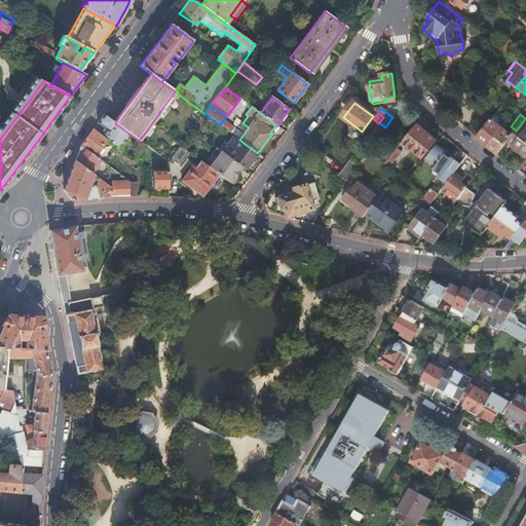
[(123,129),(122,128),(115,123),(104,115),(100,121),(98,123),(107,132),(104,135),(112,142),(111,143),(119,149),(129,134),(123,129)]
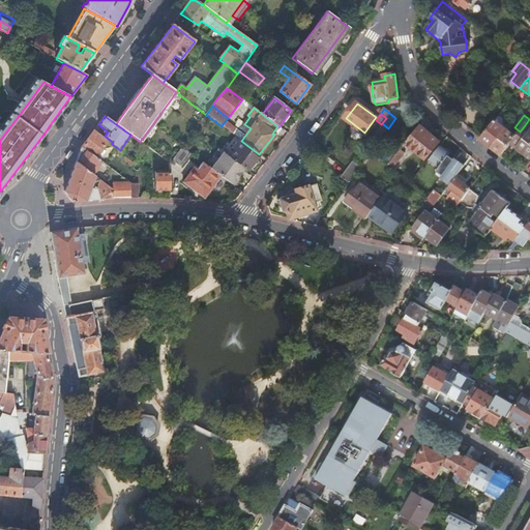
[(509,124),(499,116),(495,121),(505,128),(509,124)]
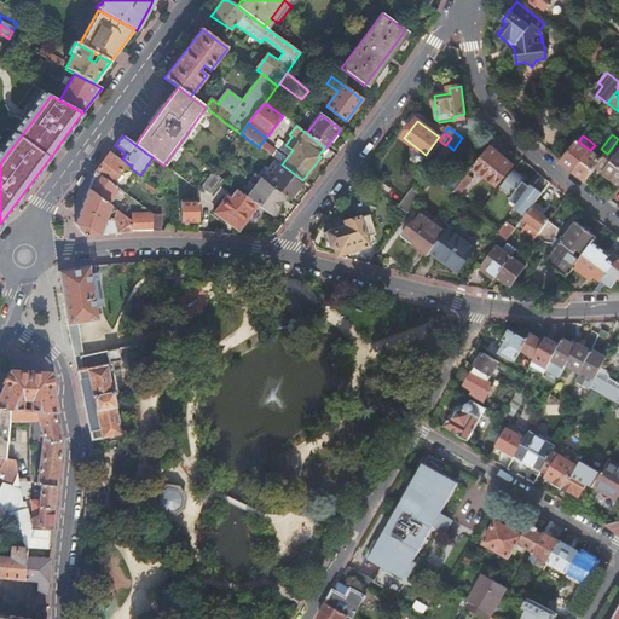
[(578,142),(562,162),(568,167),(574,172),(590,150),(578,142)]
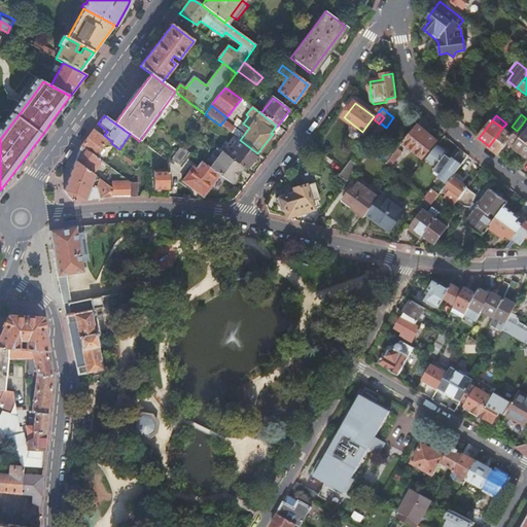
[(223,121),(220,125),(227,130),(231,127),(223,121)]
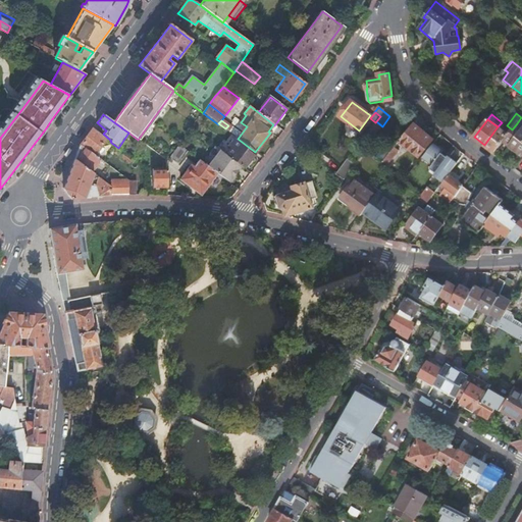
[(521,126),(517,123),(512,129),(509,135),(504,141),(521,154),(521,126)]
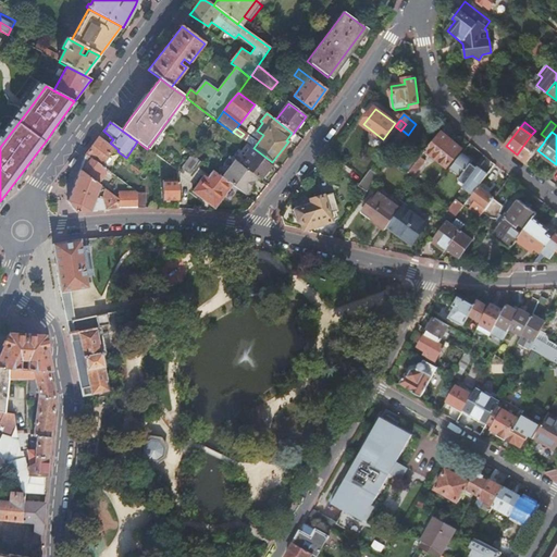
[(462,149),(442,133),(426,150),(448,168),(462,149)]
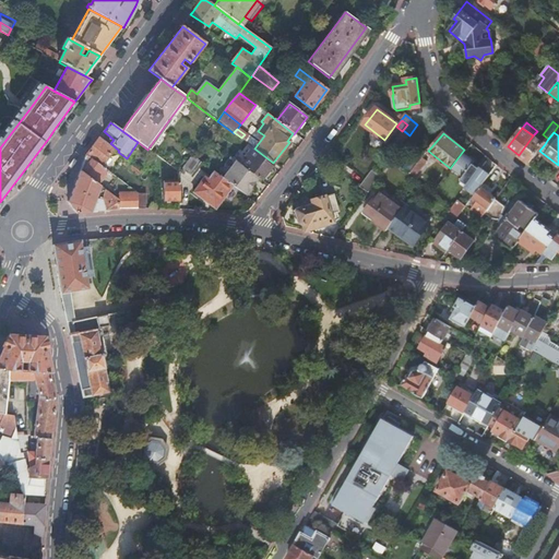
[(533,135),(519,155),(524,159),(530,164),(539,151),(545,144),(533,135)]
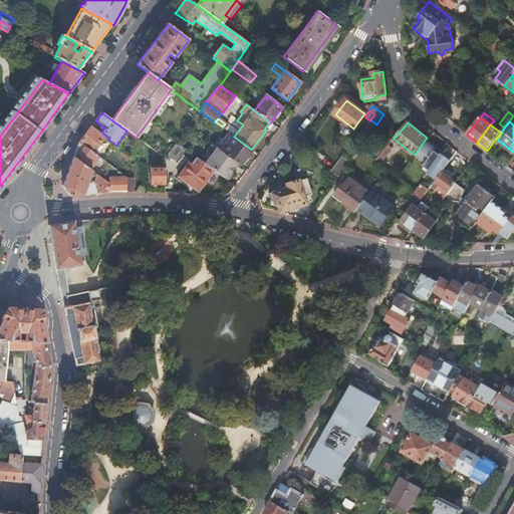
[(85,136),(78,144),(92,154),(105,138),(91,126),(85,136)]
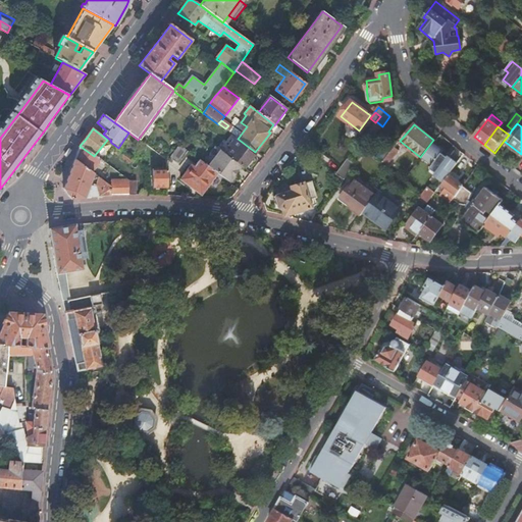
[(256,152),(255,152),(238,139),(236,137),(228,147),(231,149),(226,156),(242,166),(244,168),(256,152)]
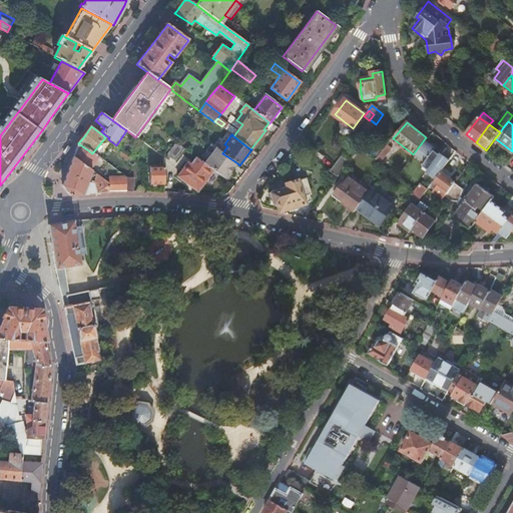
[(166,155),(175,162),(184,149),(176,142),(166,155)]
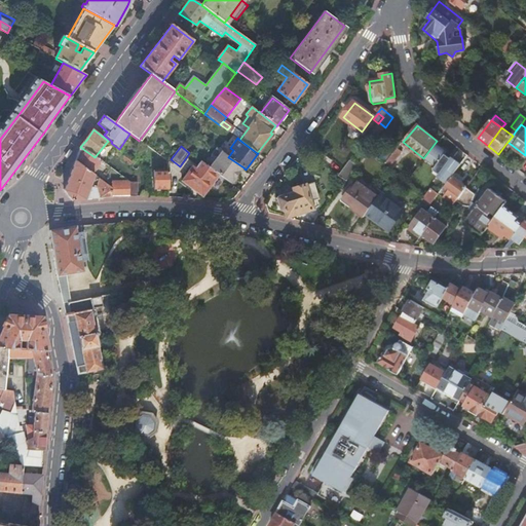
[(448,183),(453,177),(461,165),(452,158),(451,159),(446,155),(448,153),(437,146),(425,160),(436,167),(434,171),(440,175),(438,177),(448,183)]
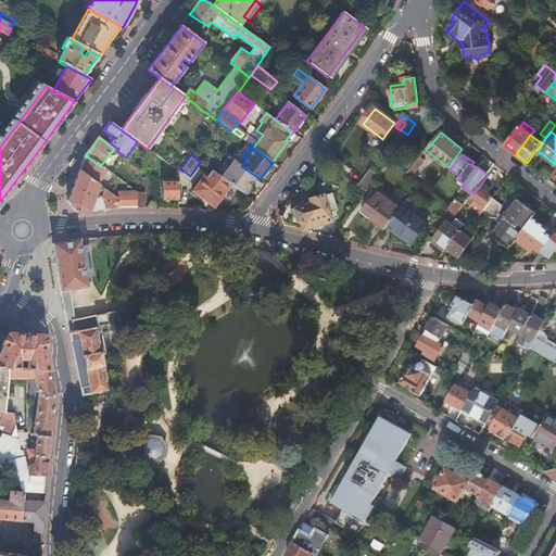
[(83,162),(79,171),(98,184),(106,172),(100,166),(85,155),(83,162)]
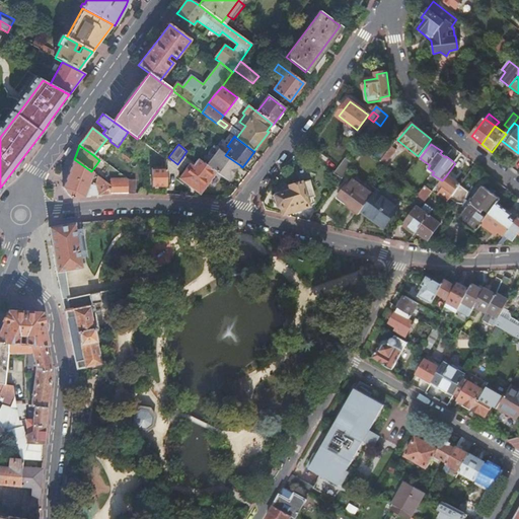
[(219,150),(214,146),(208,153),(209,155),(208,157),(212,160),(219,150)]
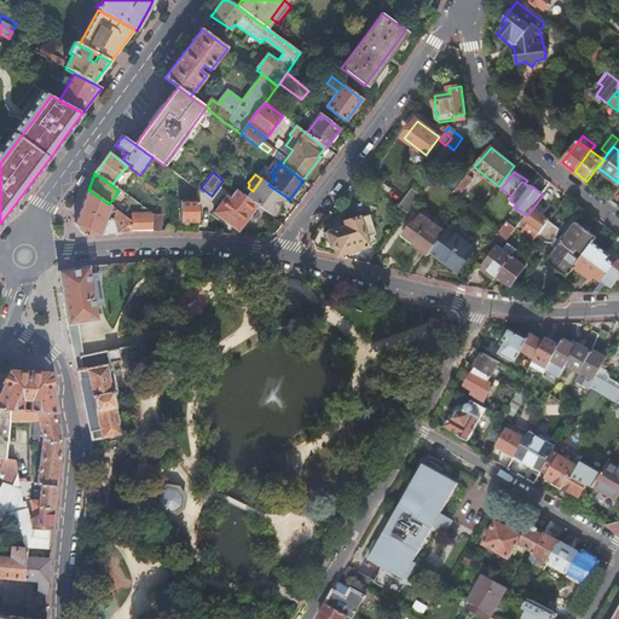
[(468,175),(453,194),(460,197),(473,179),(468,175)]
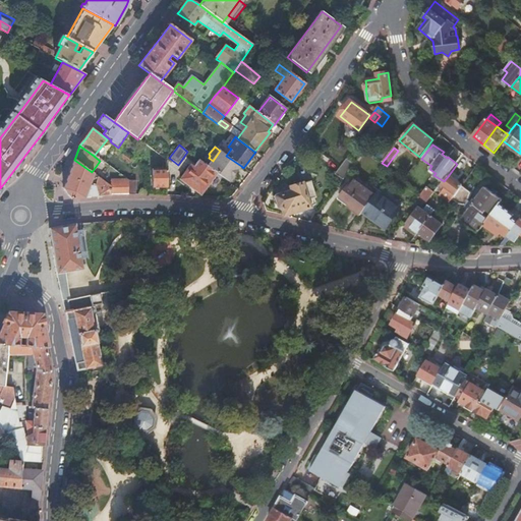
[(129,164),(133,159),(119,149),(115,154),(129,164)]
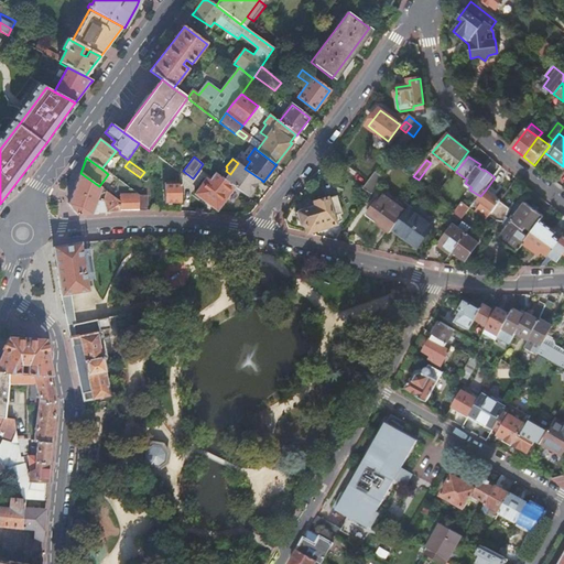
[(261,180),(245,169),(238,163),(230,174),(225,180),(236,187),(248,197),(261,180)]
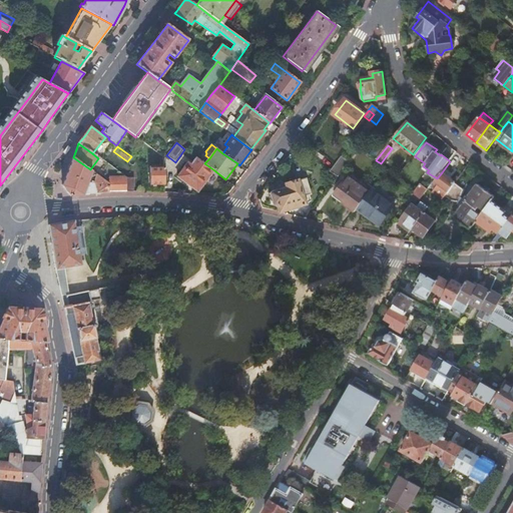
[(342,156),(331,171),(338,176),(349,162),(342,156)]
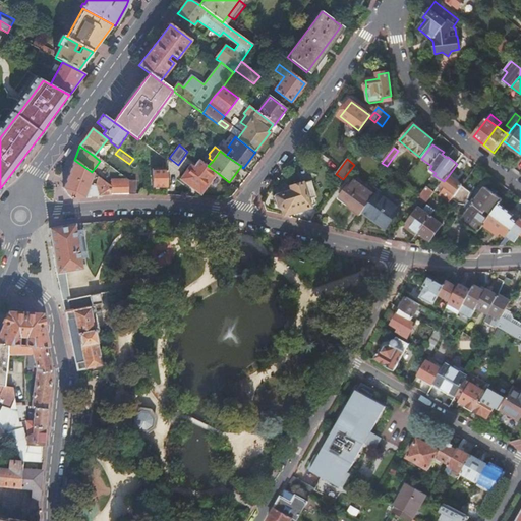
[(68,176),(63,189),(71,199),(83,198),(111,196),(111,186),(99,177),(92,172),(74,160),(68,176)]
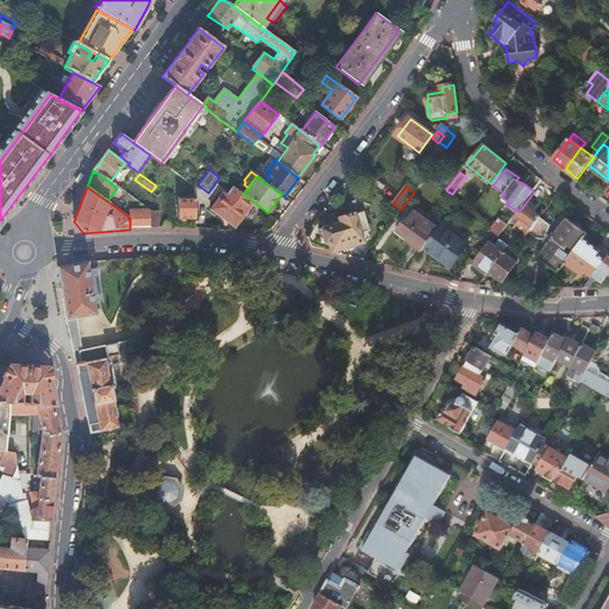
[(237,225),(255,202),(243,194),(234,188),(227,198),(225,196),(221,201),(219,200),(211,211),(224,220),(226,217),(237,225)]
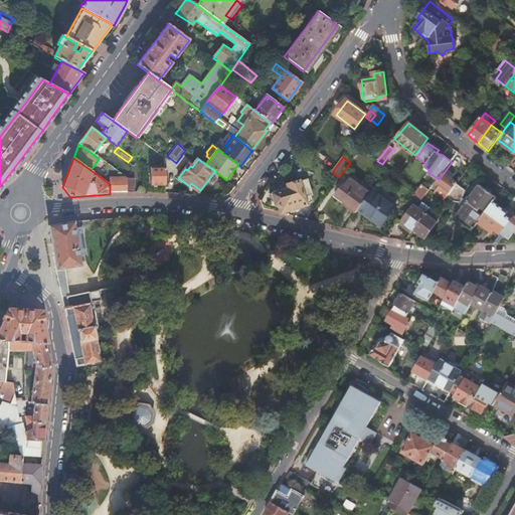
[(165,186),(165,167),(150,167),(151,186),(165,186)]
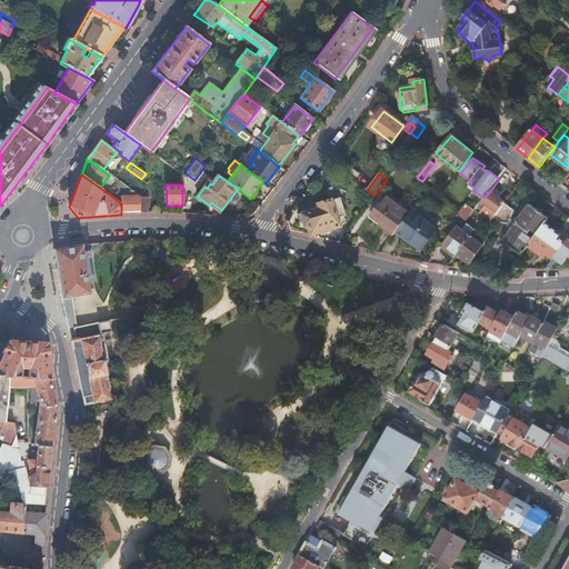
[(485,209),(480,215),(491,222),(495,218),(505,203),(506,202),(490,191),(485,198),(480,205),(483,207),(486,205),(488,206),(486,209),(485,209)]
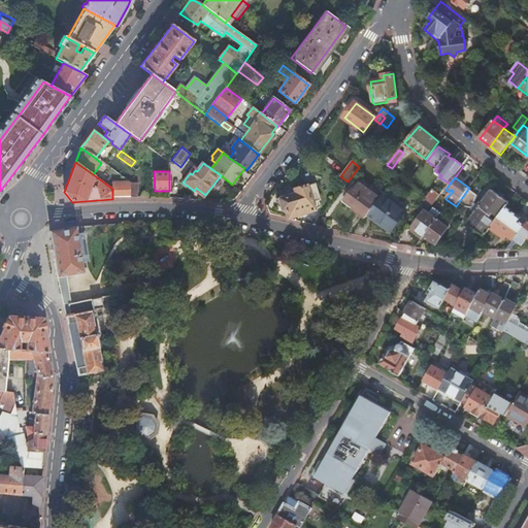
[(342,201),(366,219),(367,217),(381,198),(358,180),(342,201)]
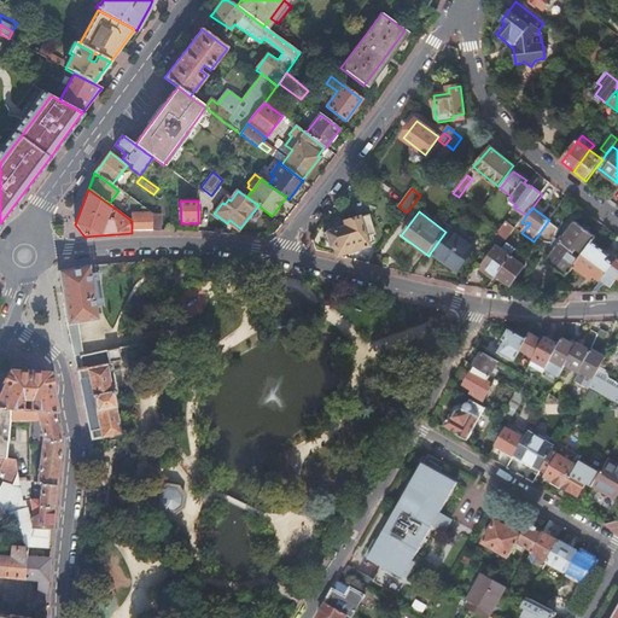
[(132,221),(132,233),(138,232),(146,232),(152,232),(152,215),(132,215),(132,221)]
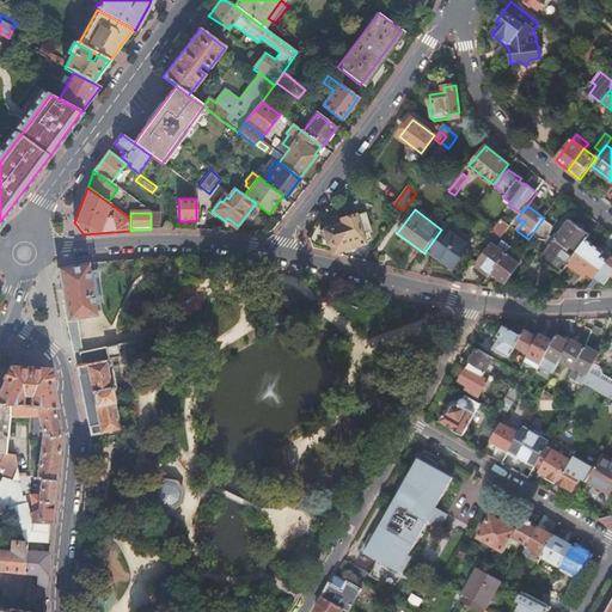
[(322,228),(320,228),(320,230),(320,231),(325,245),(330,244),(334,254),(366,244),(365,242),(369,240),(371,240),(371,239),(372,237),(371,236),(371,233),(365,213),(341,220),(341,222),(334,224),(324,227),(322,228)]
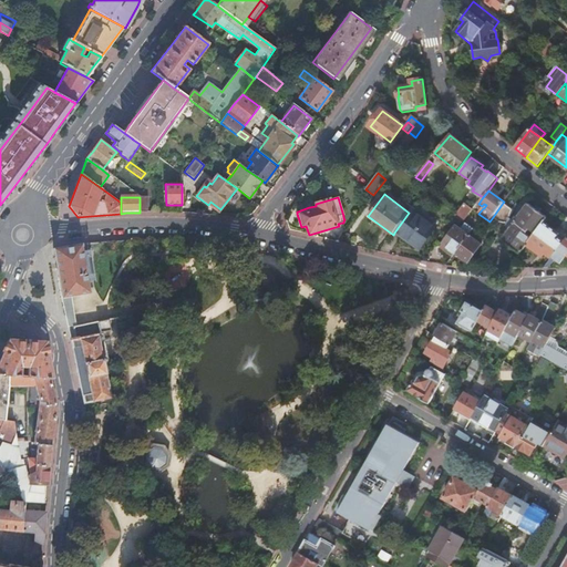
[(513,210),(503,203),(493,217),(500,223),(508,224),(513,210)]
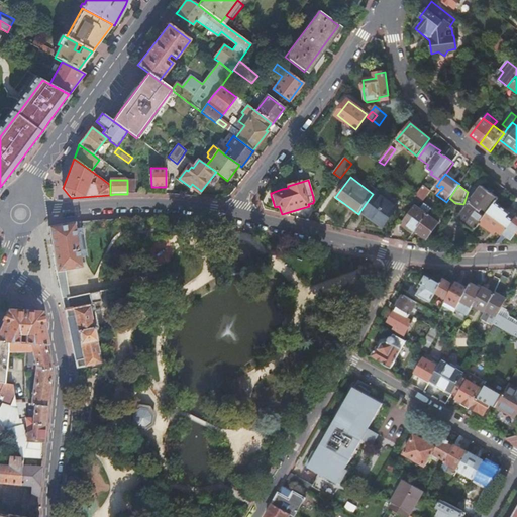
[(420,191),(414,198),(422,203),(431,191),(424,186),(420,191)]
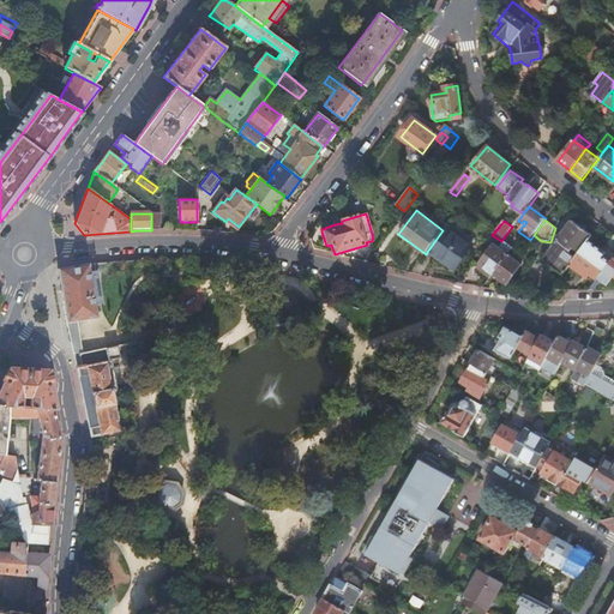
[(547,264),(564,275),(571,265),(581,253),(589,241),(593,236),(572,221),(542,260),(547,264)]
